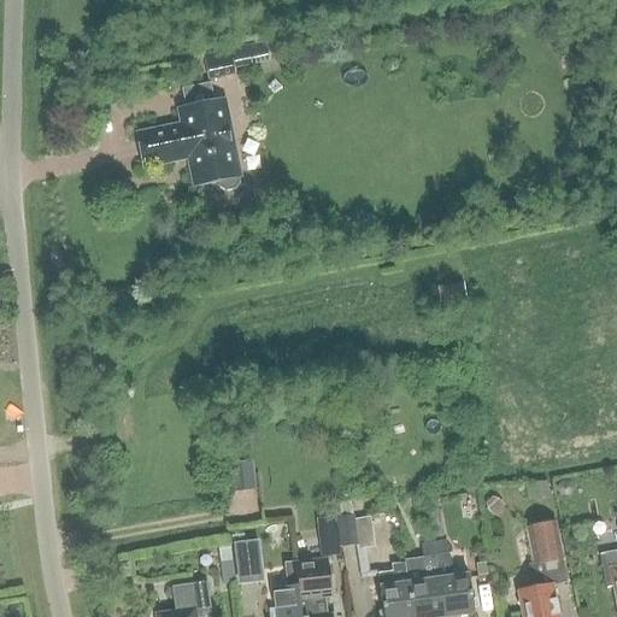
[(268,62),(264,42),(203,56),(207,81),(234,76),(233,69),(268,62)]
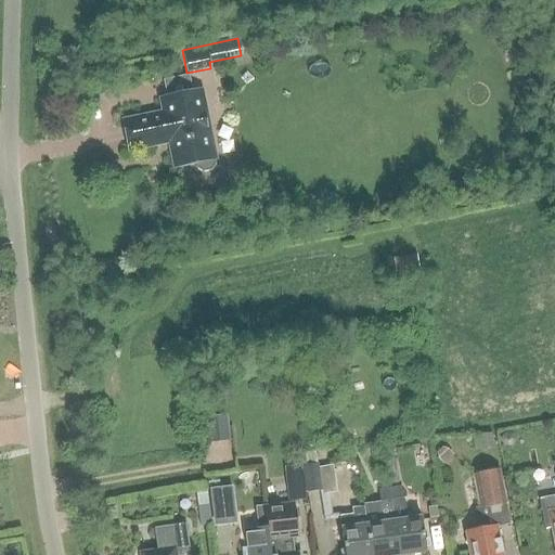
[(210,170),(214,165),(199,93),(162,101),(164,114),(125,123),(130,149),(162,142),(171,147),(175,165),(194,160),(196,169),(202,172),(210,170)]
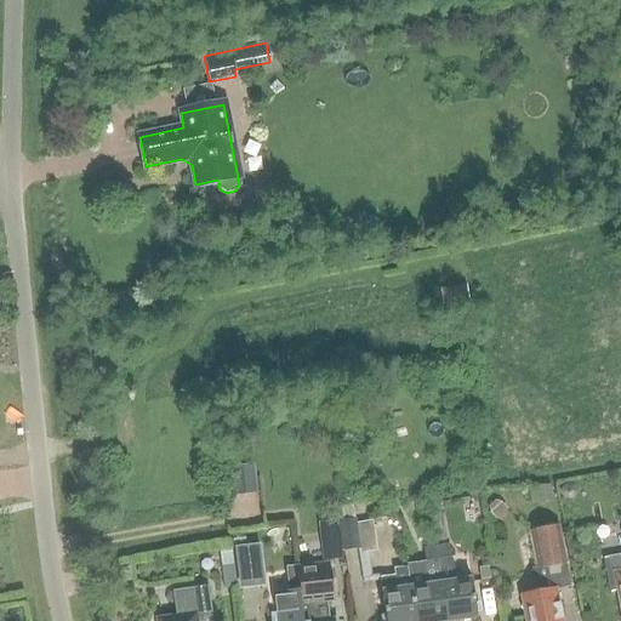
[(228,466),(231,495),(256,493),(254,463),(228,466)]
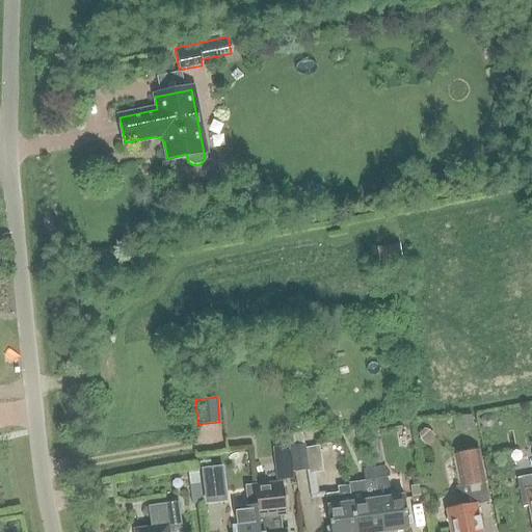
[(485,414),(483,417),(480,423),(485,428),(494,428),(496,422),(493,415),(485,414)]
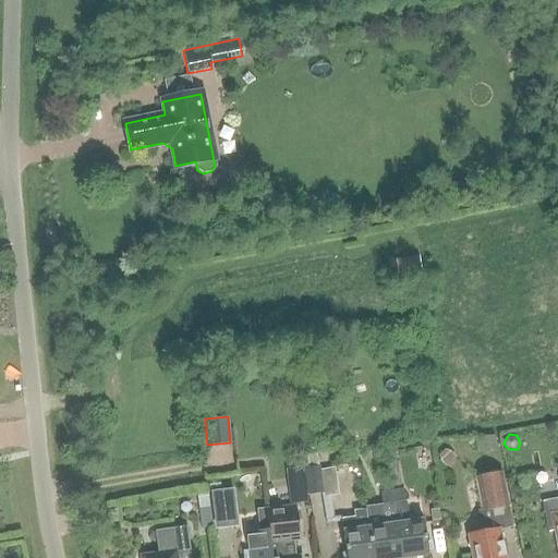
[(475,439),(477,452),(496,448),(494,436),(475,439)]
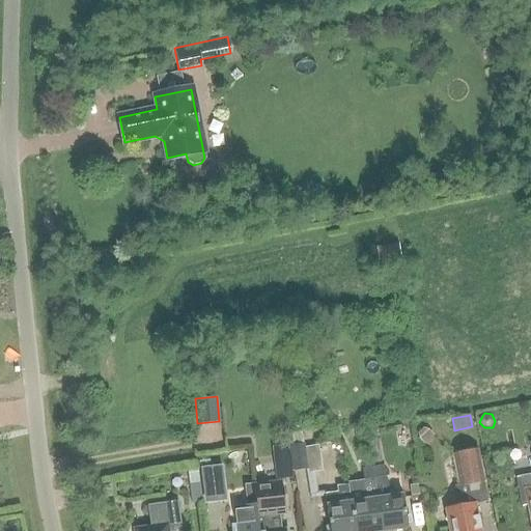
[(416,435),(424,444),(432,436),(427,430),(422,428),(416,435)]
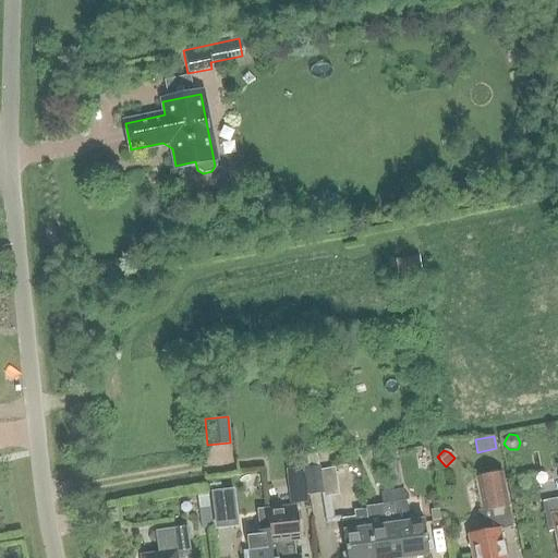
[(395,451),(385,453),(387,464),(397,463),(395,451)]
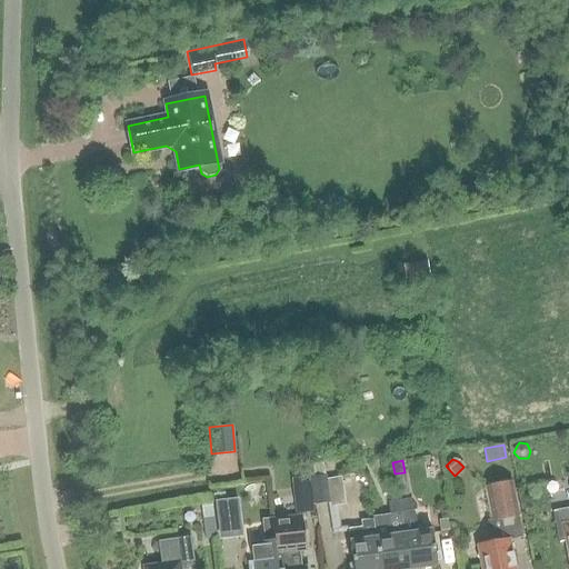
[(311,466),(313,478),(308,479),(312,507),(327,503),(328,508),(346,506),(340,478),(327,480),(323,463),(311,466)]
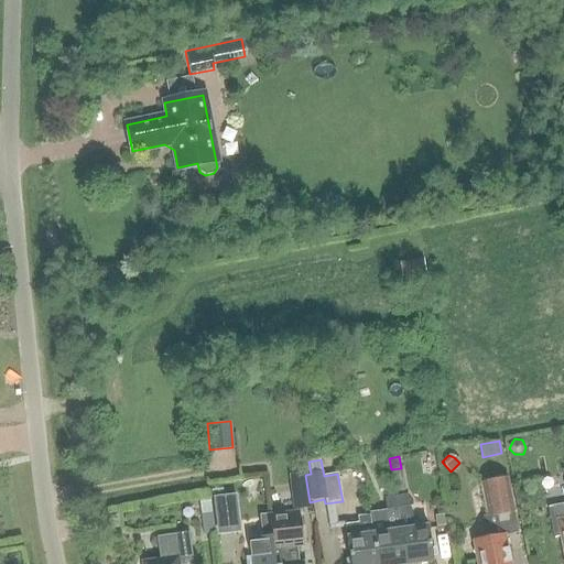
[(510,563),(505,535),(502,524),(516,522),(507,478),(485,481),(491,516),(485,517),(489,539),(473,542),(477,563),(510,563)]
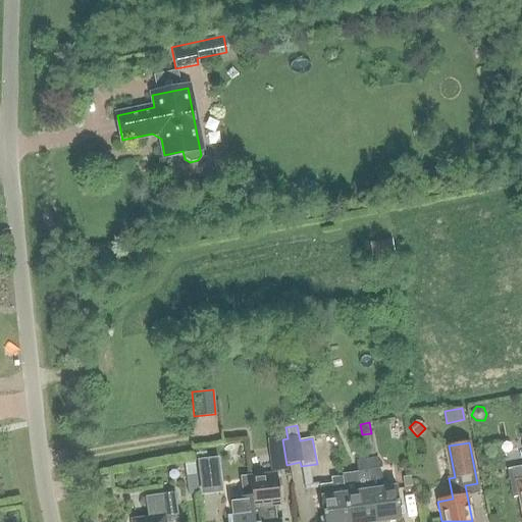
[(217,457),(197,459),(201,494),(222,491),(218,457),(217,457)]
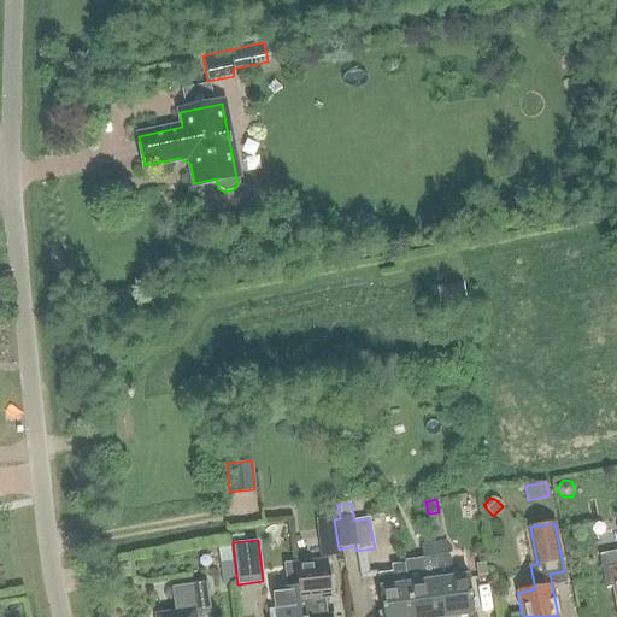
[(468,576),(451,579),(445,541),(433,544),(444,616),(445,616),(472,612),(468,576)]
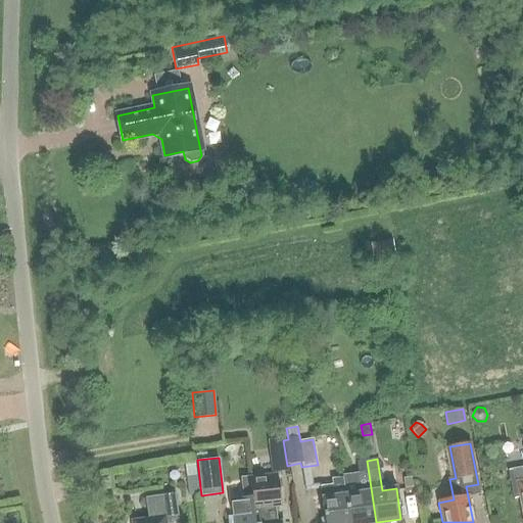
[(200,493),(195,460),(195,464),(184,466),(188,494),(200,493)]
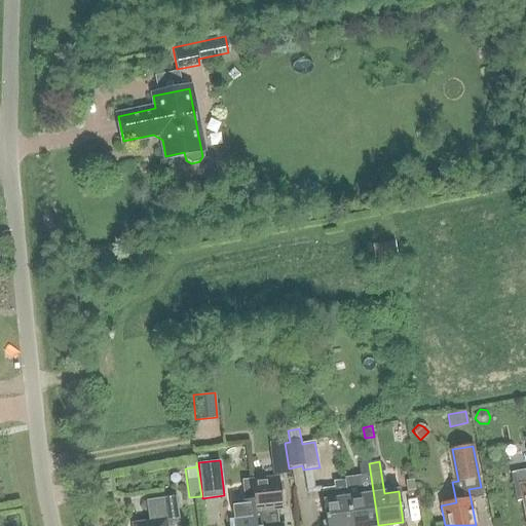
[(350,525),(378,525),(369,463),(358,465),(360,479),(344,481),(345,492),(346,492),(347,499),(350,525)]
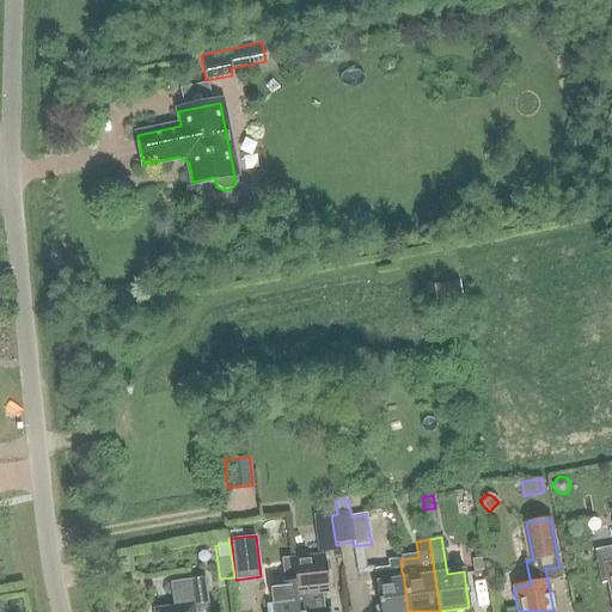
[(611,548),(595,552),(601,581),(610,579),(611,591),(611,548)]
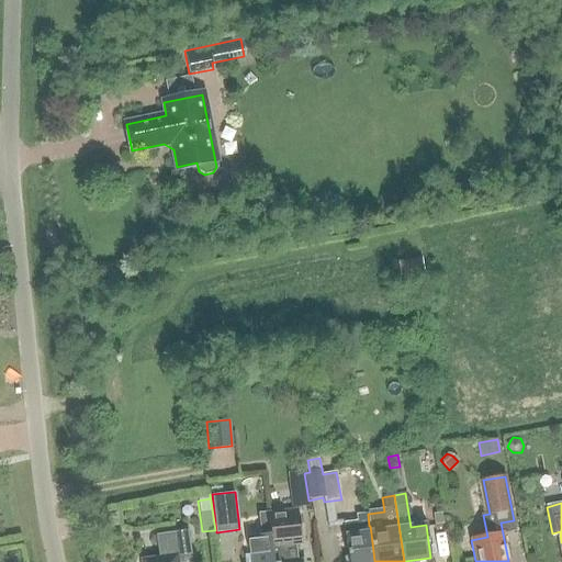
[(296,561),(294,543),(302,542),(302,540),(304,537),(303,528),(300,526),(299,512),(269,515),(271,537),(272,561),(296,561)]
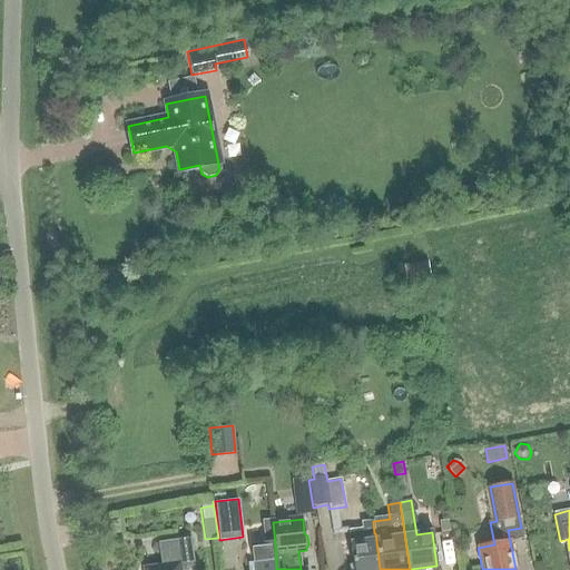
[(361,523),(362,529),(347,531),(350,544),(353,569),(380,569),(376,541),(375,533),(374,533),(373,521),(361,523)]
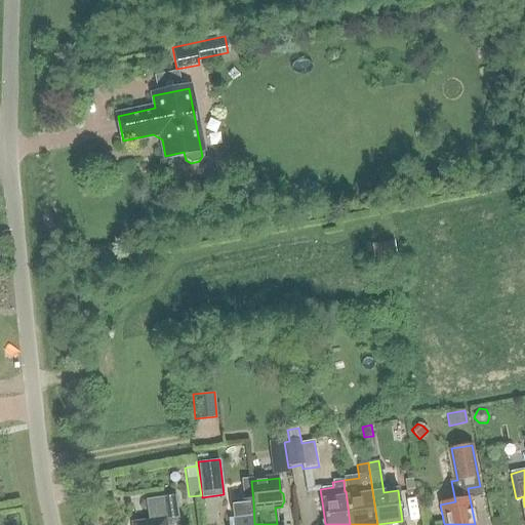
[(170,524),(170,523),(177,522),(174,497),(147,501),(149,521),(133,523),(132,524),(170,524)]
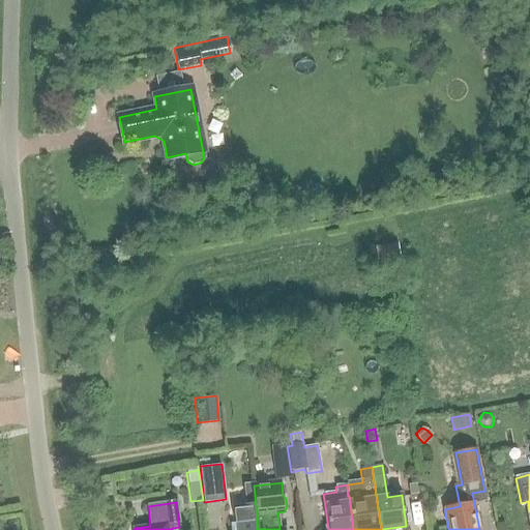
[(257,529),(256,506),(234,508),(235,529),(257,529)]
